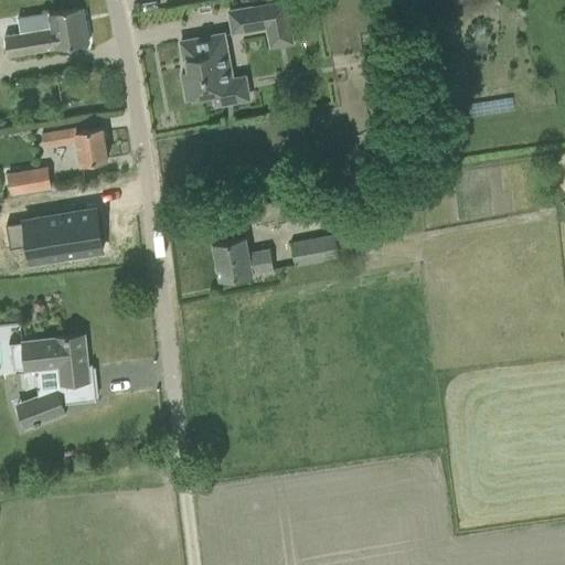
[(227,10),(232,34),(266,29),(269,48),(292,43),(285,0),(227,10)]
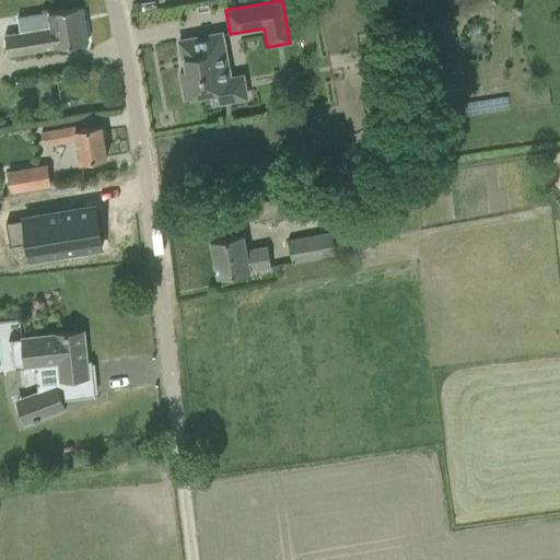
[(4,35),(8,56),(88,43),(81,7),(18,18),(20,33),(4,35)]
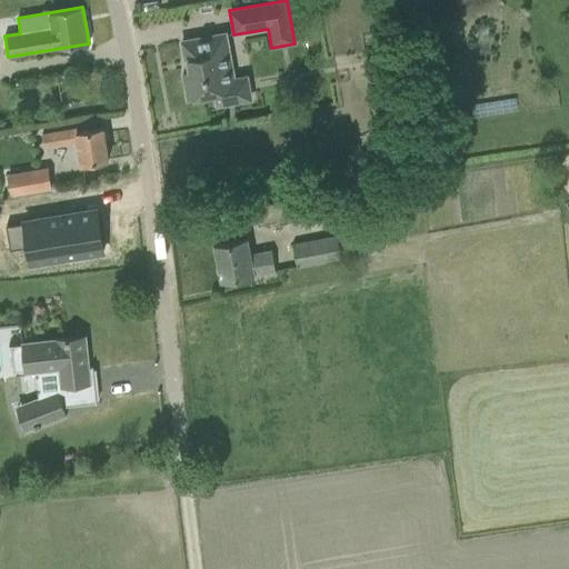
[(183,71),(188,99),(215,95),(216,100),(236,96),(229,57),(225,58),(220,35),(181,42),(185,60),(187,60),(188,70),(183,71)]
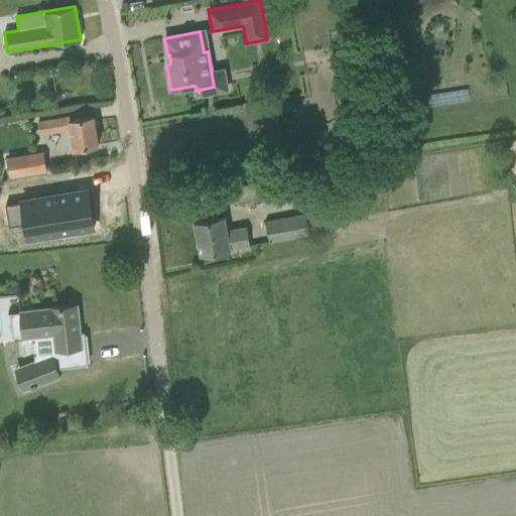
[(329,45),(333,80),(349,78),(345,43),(329,45)]
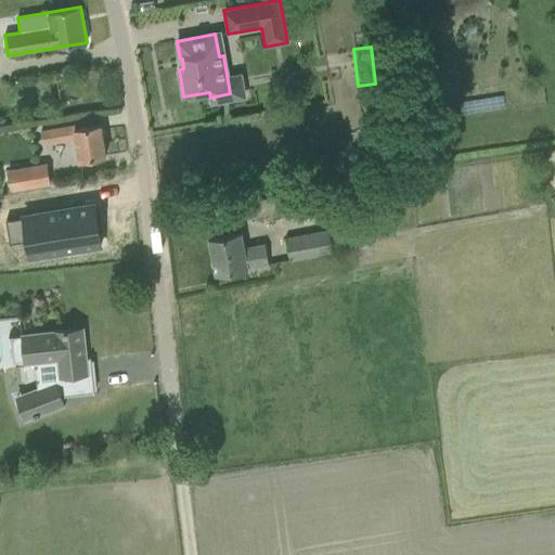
[(40,132),(42,144),(76,139),(79,160),(105,156),(101,125),(75,129),(75,126),(40,132)]
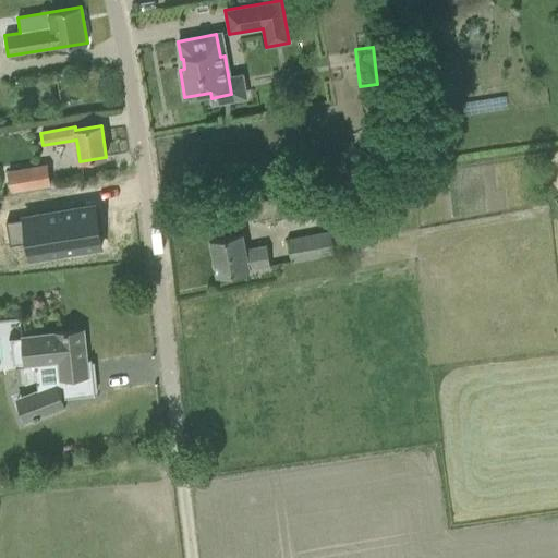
[(5,172),(9,192),(49,184),(46,166),(5,172)]
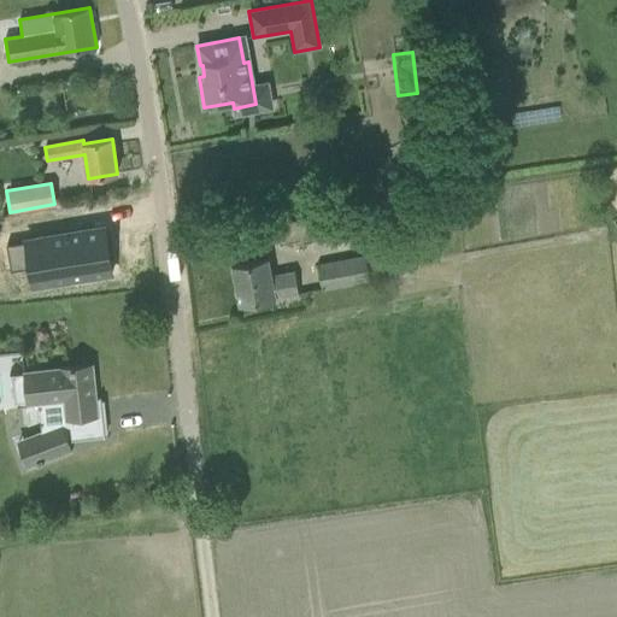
[(276,224),(280,245),(350,231),(346,211),(276,224)]
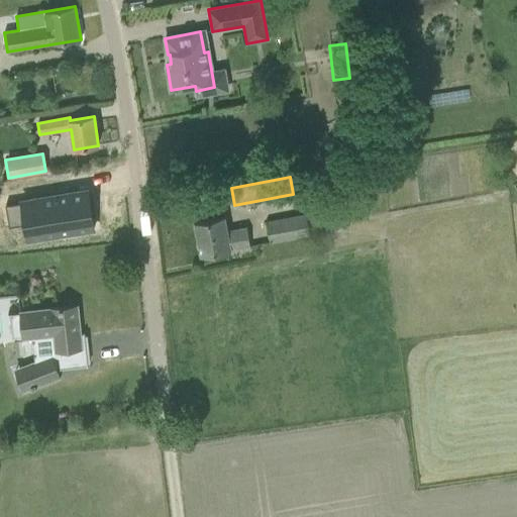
[(96,191),(32,201),(37,234),(101,224),(96,191)]
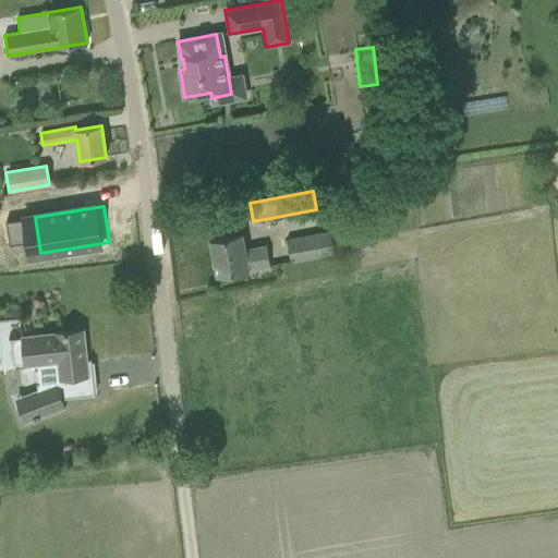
[(288,240),(292,262),(335,254),(330,232),(288,240)]
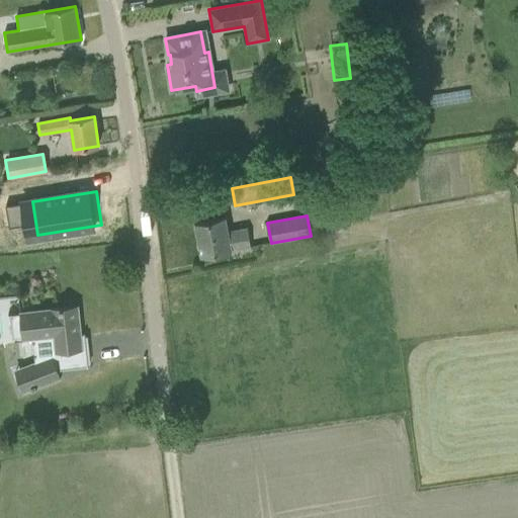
[(195,224),(201,256),(250,247),(247,229),(227,233),(224,219),(195,224)]
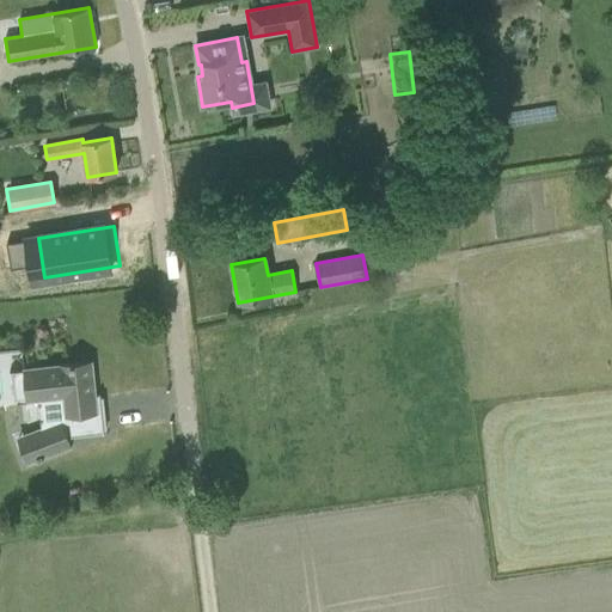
[(42,428),(41,428),(50,453),(69,446),(66,438),(68,436),(104,433),(99,396),(95,397),(91,362),(12,371),(16,401),(40,398),(42,428)]
